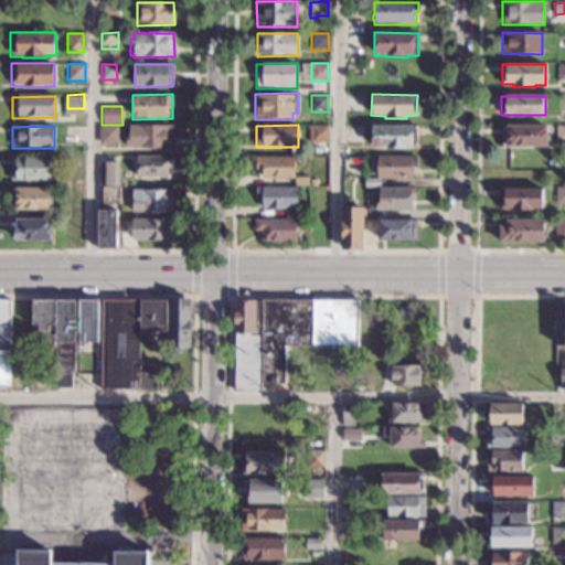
[(117,145),(99,145),(99,126),(117,126),(117,145)]
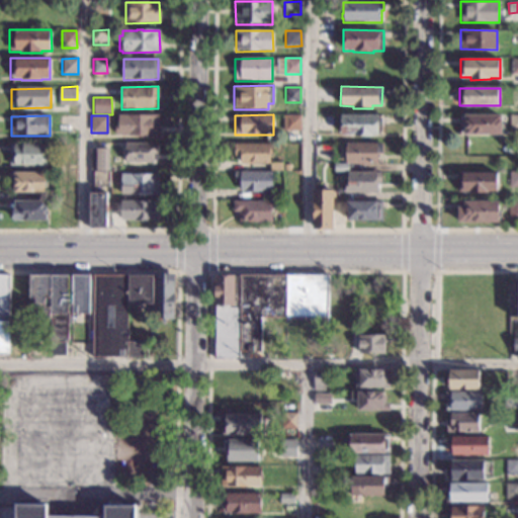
[(159,136),(114,137),(114,123),(117,123),(117,115),(158,115),(159,136)]
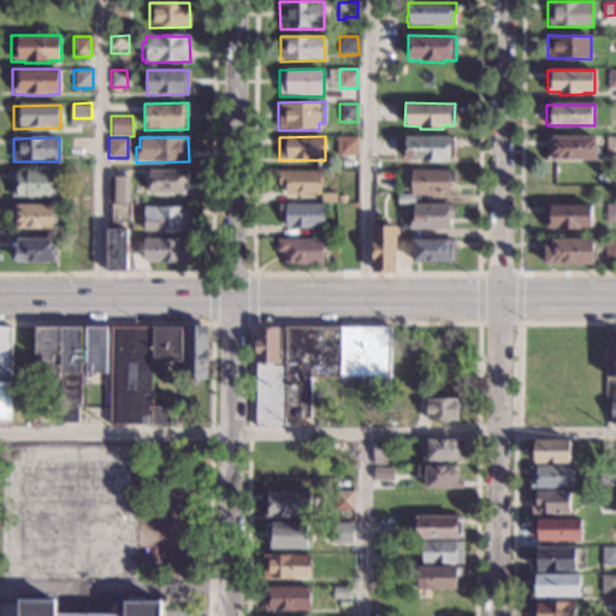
[(357,155),(336,157),(336,137),(357,137),(357,155)]
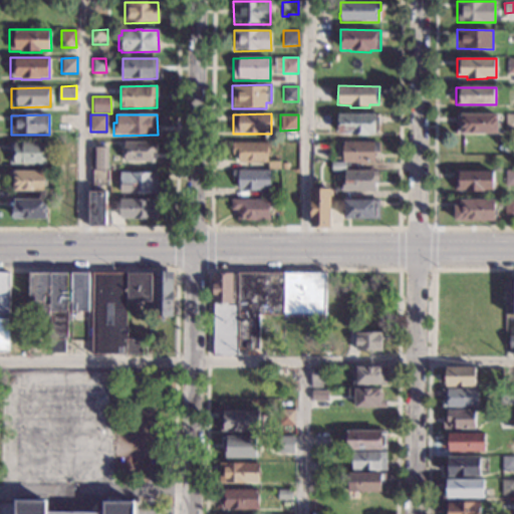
[(380,115),(379,135),(370,135),(370,136),(350,136),(350,134),(337,134),(337,114),(380,115)]
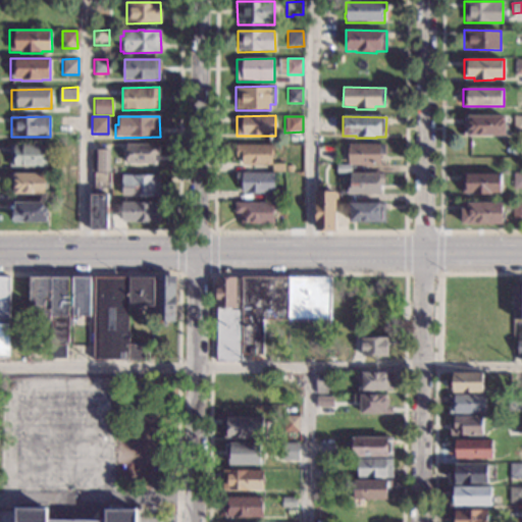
[(506,136),(463,136),(463,116),(506,116),(506,136)]
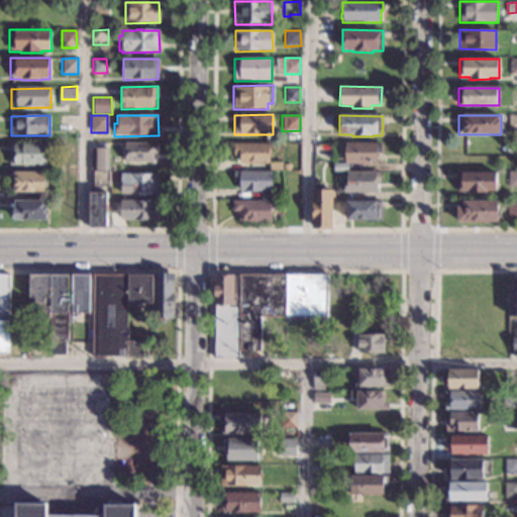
[(516,131),(509,131),(508,115),(516,115),(516,131)]
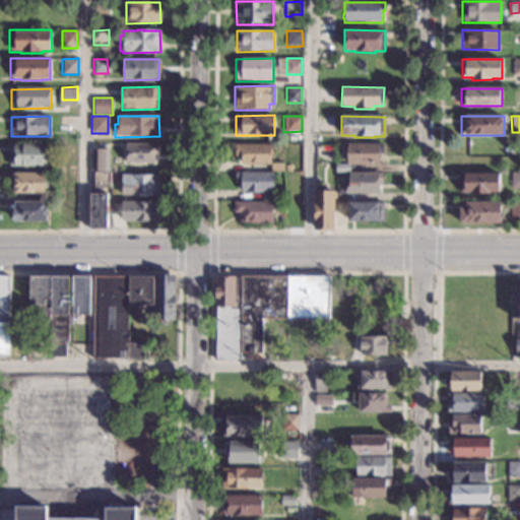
[(158,154),(154,154),(154,164),(125,164),(125,144),(158,144),(158,154)]
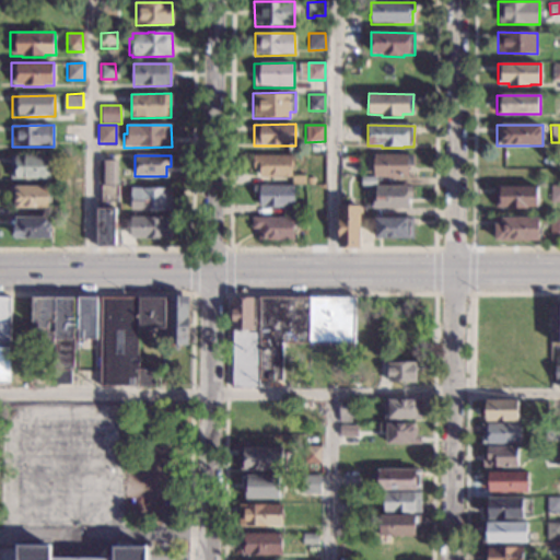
[(292,177),(259,177),(259,168),(254,168),(254,155),(292,155),(292,177)]
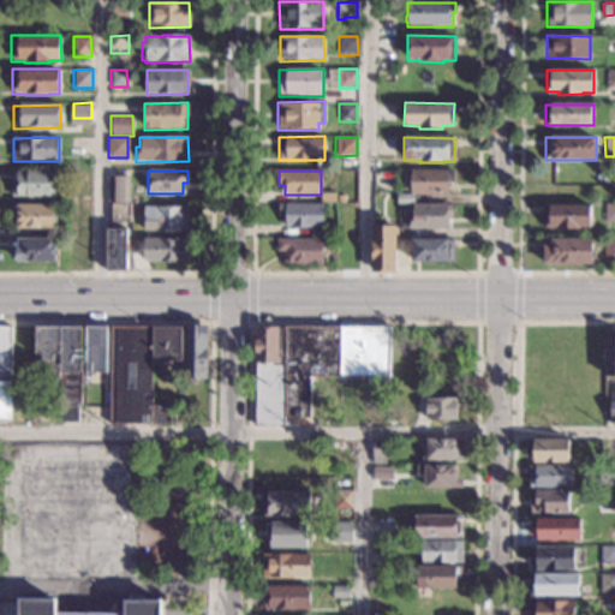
[(454,183),(447,183),(447,196),(410,196),(410,171),(454,172),(454,183)]
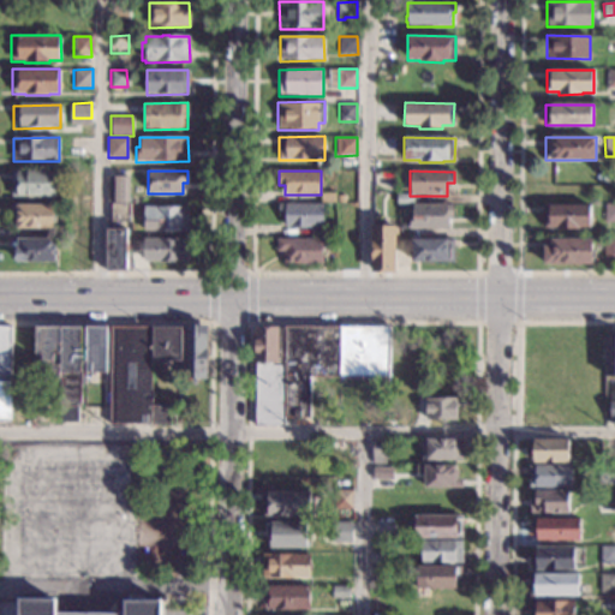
[(55,184),(59,184),(59,192),(57,192),(57,197),(10,197),(10,172),(55,172),(55,184)]
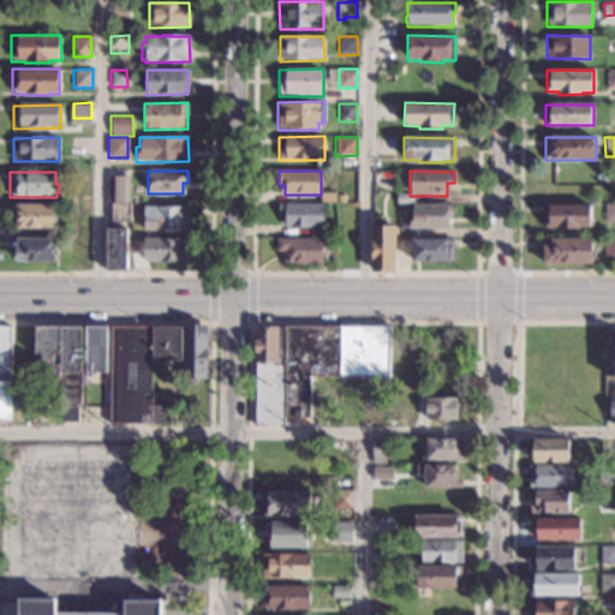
[(127,203),(130,204),(130,222),(111,222),(111,203),(107,203),(107,178),(126,178),(127,203)]
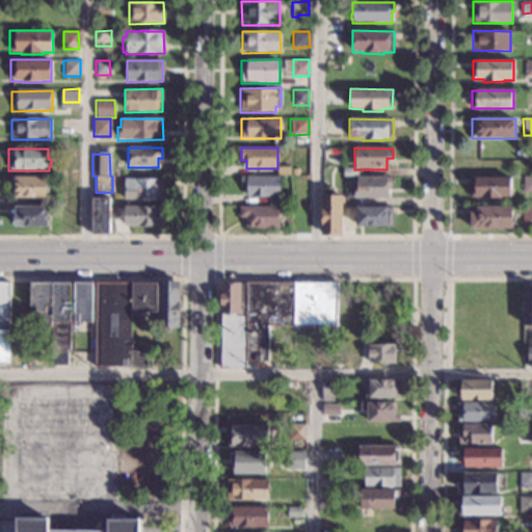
[(280,196),(245,197),(245,187),(240,187),(240,176),(278,176),(280,196)]
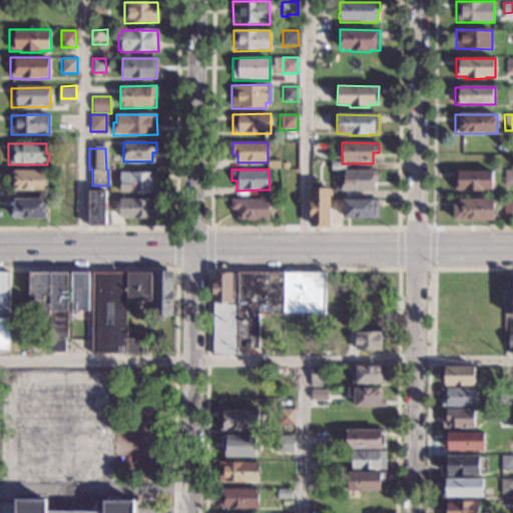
[(378,181),(374,181),(374,192),(341,192),(341,179),(345,179),(345,171),(378,170),(378,181)]
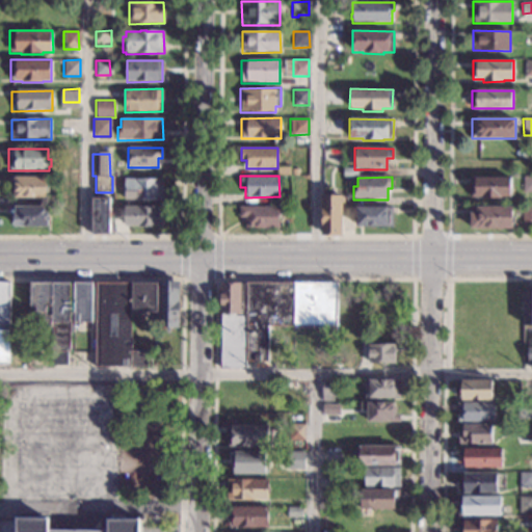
[(531,192),(523,192),(523,177),(531,177),(531,192)]
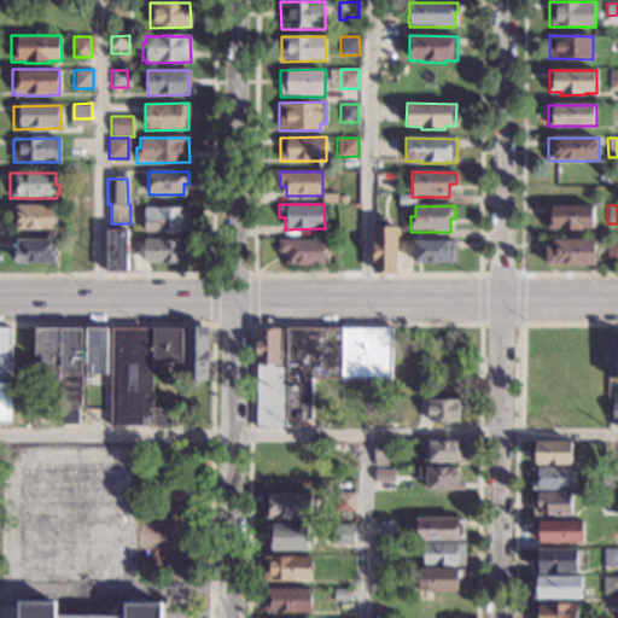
[(54,215),(57,215),(57,223),(54,223),(54,232),(16,232),(16,216),(12,216),(12,207),(54,207),(54,215)]
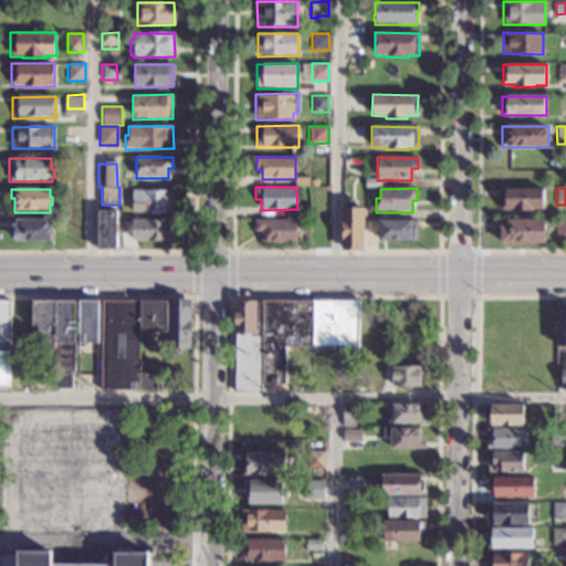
[(544,209),(534,209),(534,211),(513,211),(513,209),(502,209),(502,189),(544,189),(544,209)]
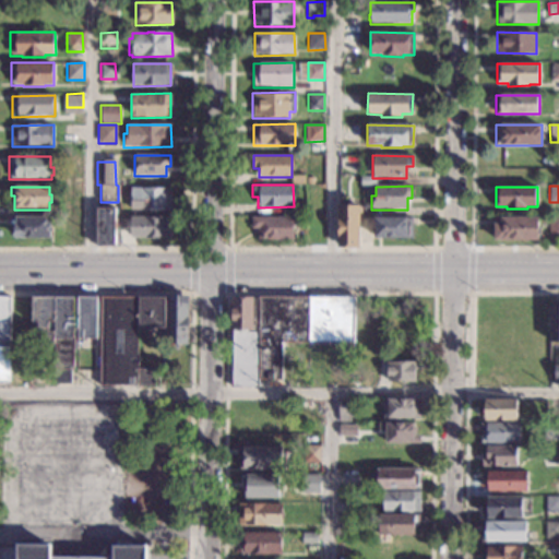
[(171,211),(131,211),(131,188),(171,188),(171,211)]
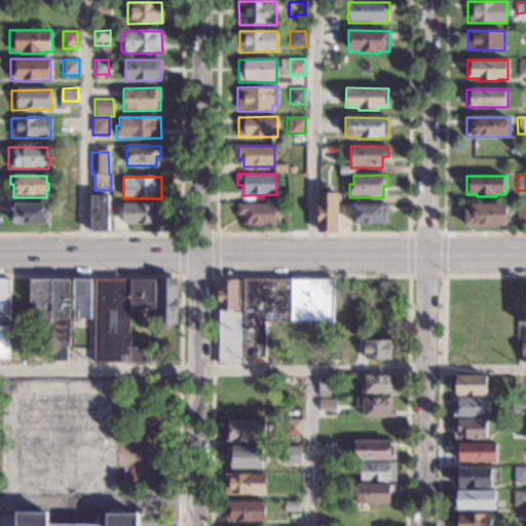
[(329,194),(339,194),(338,233),(318,232),(318,194),(321,195),(321,191),(329,191),(329,194)]
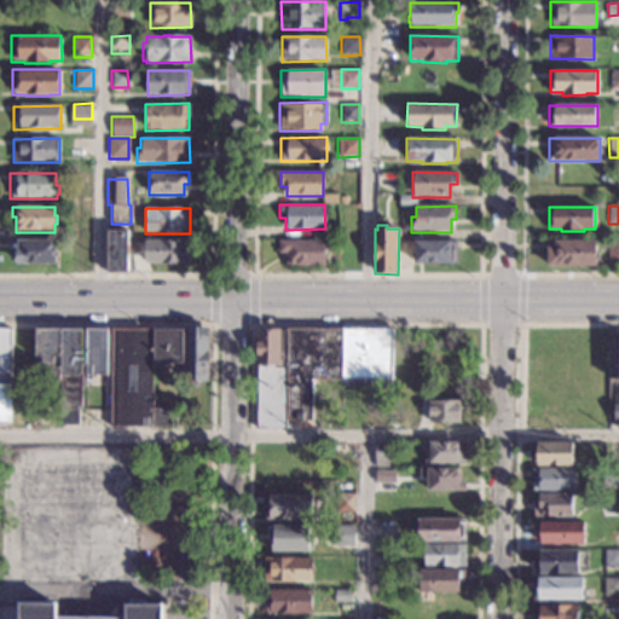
[(127,243),(129,247),(129,253),(126,256),(126,272),(108,272),(108,230),(127,230),(127,243)]
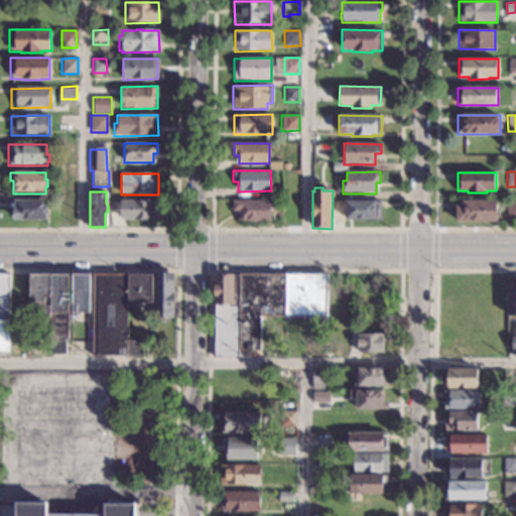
[(279,201),(271,201),(268,201),(268,191),(279,191),(279,201)]
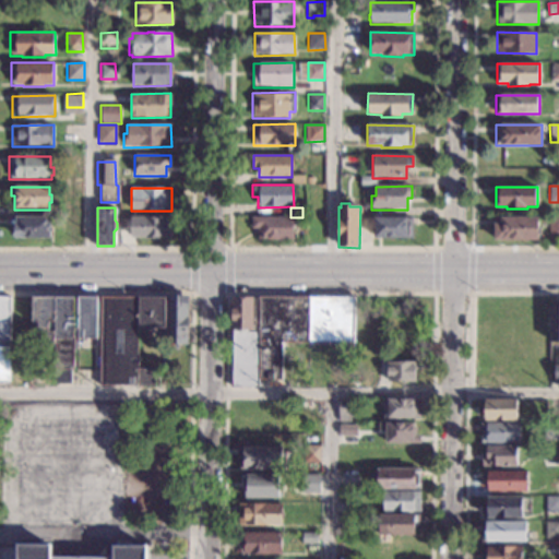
[(558,239),(549,239),(549,215),(558,215),(558,239)]
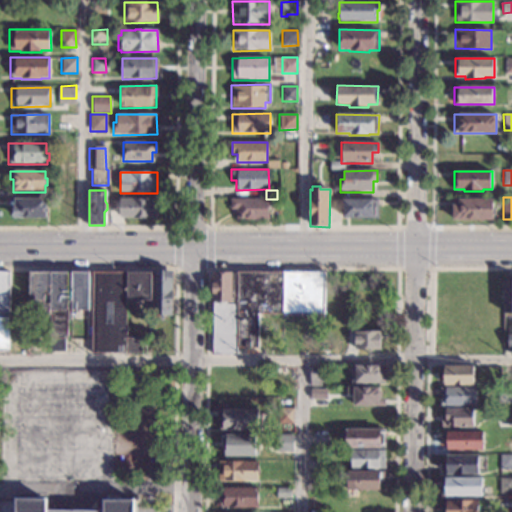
[(156,218),(119,219),(119,199),(156,198),(156,218)]
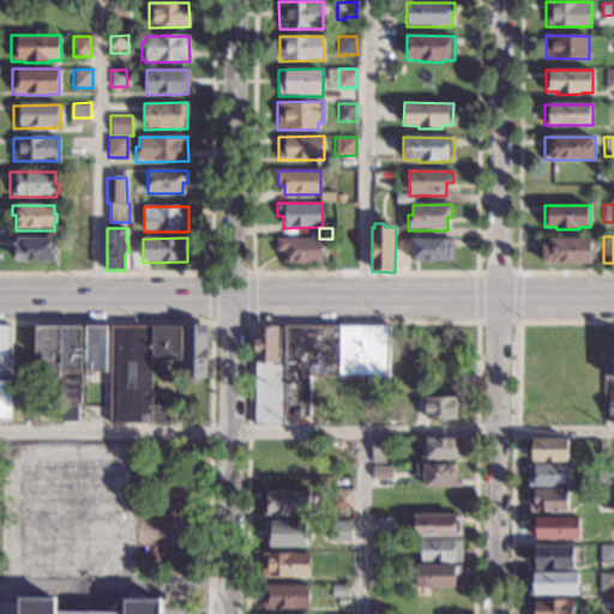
[(56,263),(37,263),(37,264),(29,264),(29,263),(14,263),(14,252),(11,252),(11,239),(56,239),(56,263)]
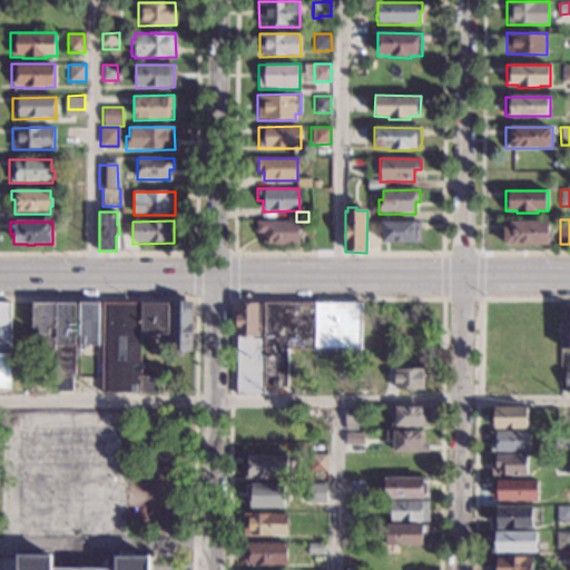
[(300,245),(262,245),(262,233),(256,233),(256,222),(296,222),(300,222),(300,245)]
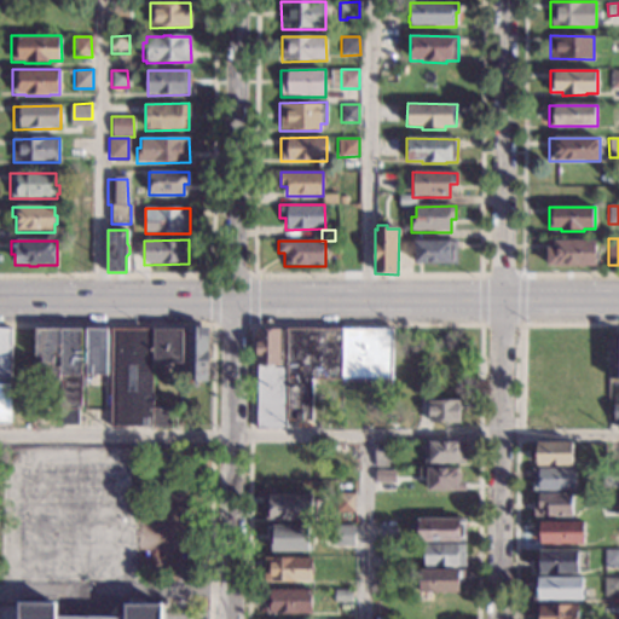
[(457,265),(415,266),(415,242),(457,241),(457,265)]
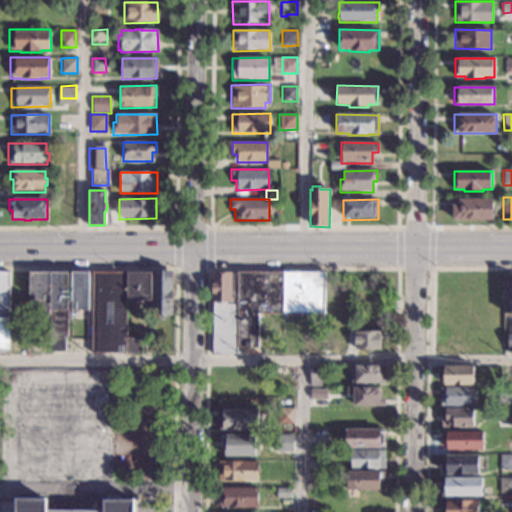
[(493,219),(452,219),(452,204),(458,204),(458,199),(493,199),(493,219)]
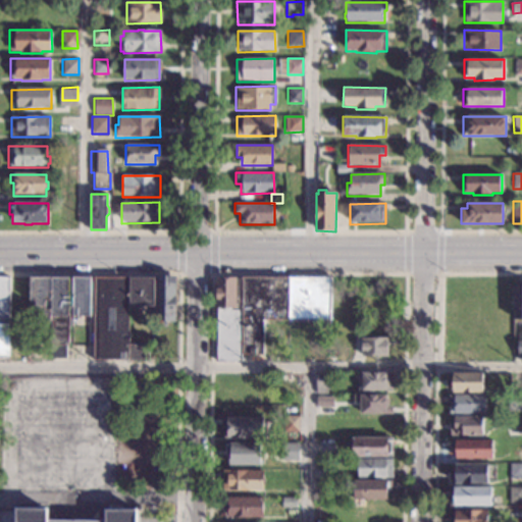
[(175,322),(167,322),(167,326),(158,326),(158,321),(155,321),(155,276),(175,276),(175,322)]
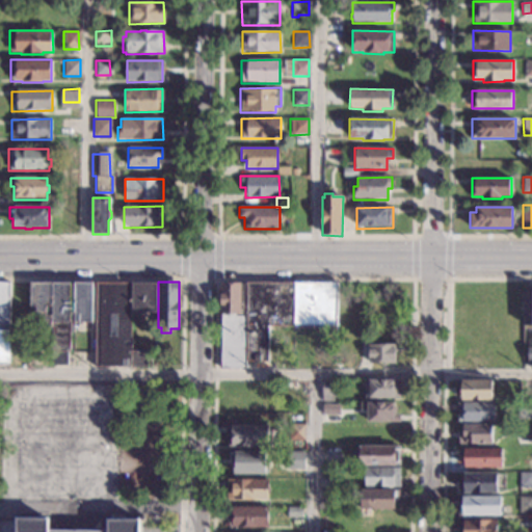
[(7,363),(0,363),(0,283),(8,283),(7,363)]
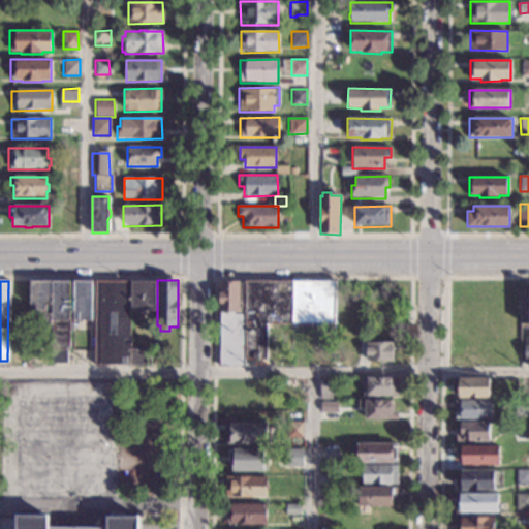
[(70,309),(73,309),(73,282),(92,282),(92,320),(73,320),(73,332),(69,332),(69,349),(67,349),(67,364),(52,364),(52,349),(51,349),(51,333),(36,333),(35,325),(27,325),(28,281),(70,281),(70,309)]
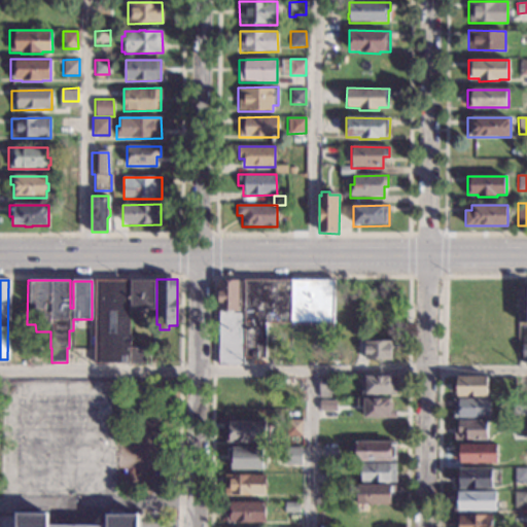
[(155,281),(155,310),(147,310),(147,313),(139,313),(139,310),(130,310),(130,347),(150,347),(150,365),(94,364),(95,280),(155,281)]
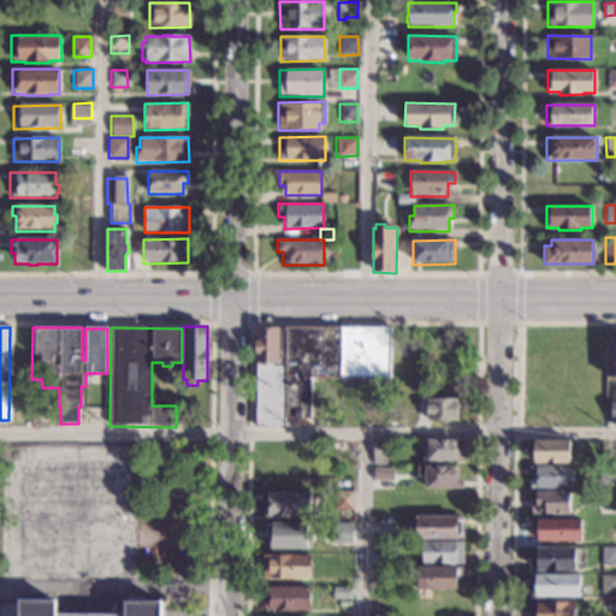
[(282,428),(254,428),(255,327),(283,329),(282,428)]
